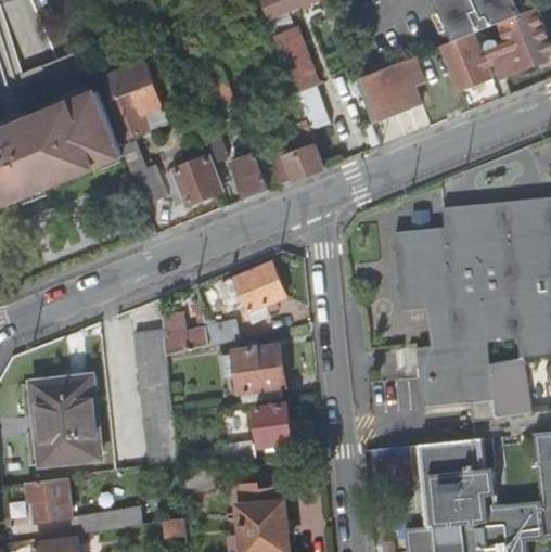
[(0,0),(0,27),(5,26),(16,66),(51,58),(35,0),(0,0)]
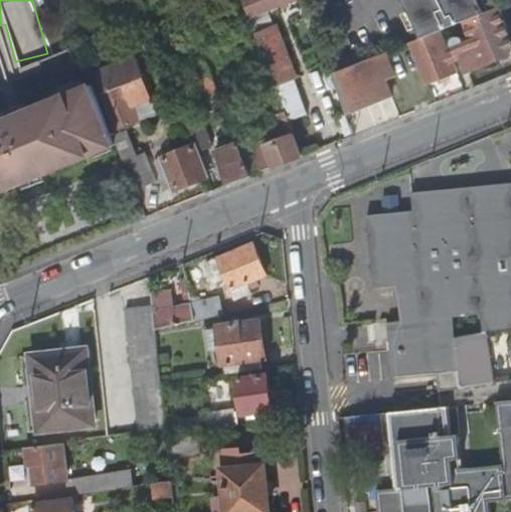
[(238,0),(245,19),(293,0),(238,0)]
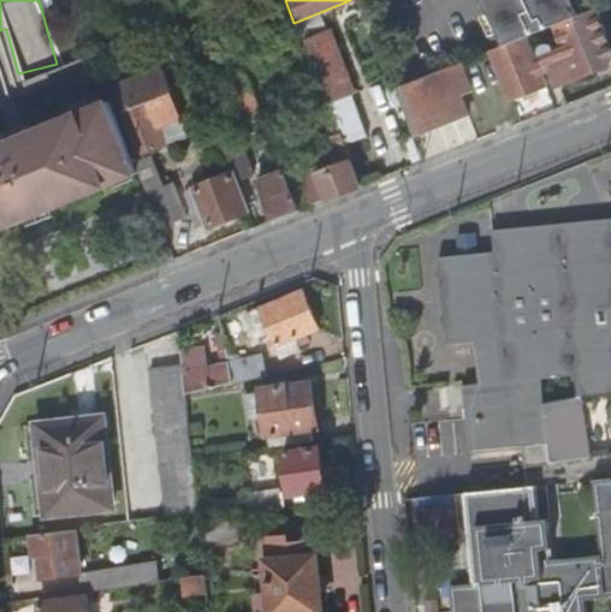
[(481,0),(488,13),(480,18),(490,37),(498,34),(505,47),(526,37),(555,23),(580,11),(575,0),(481,0)]
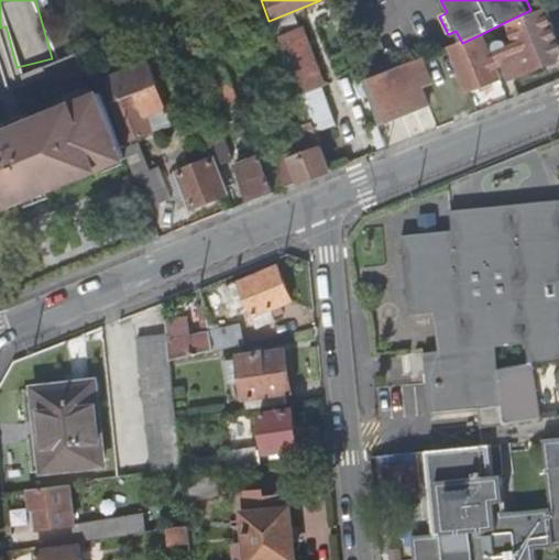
[(558,52),(558,46),(543,7),(530,10),(507,21),(521,52),(501,59),(510,79),(555,62),(558,52)]
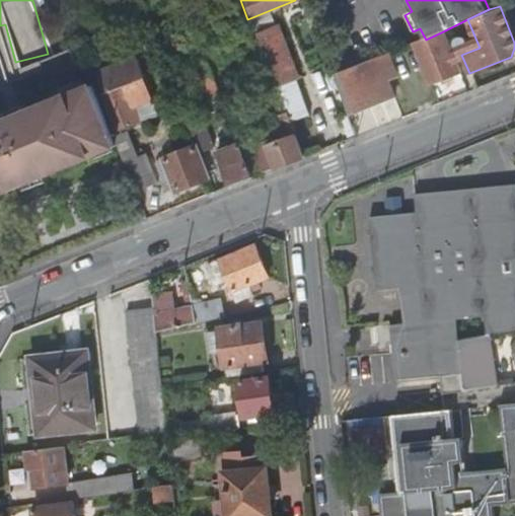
[(270,29),(254,35),(275,89),(291,83),(270,29)]
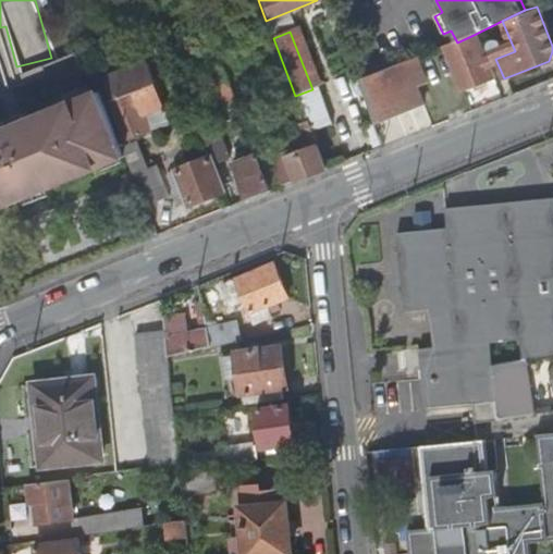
[(494,78),(476,34),(457,42),(444,46),(463,90),(494,78)]
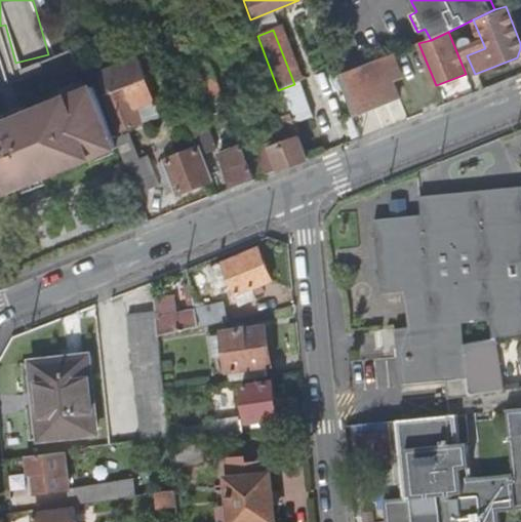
[(391,54),(333,78),(350,118),(398,99),(391,82),(400,78),(391,54)]
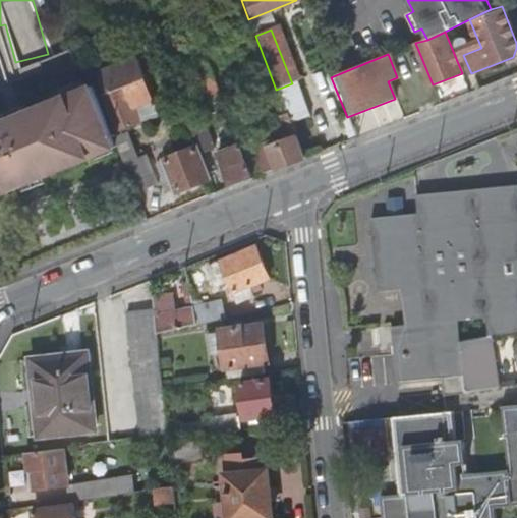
[(212,113),(225,108),(204,56),(191,60),(212,113)]
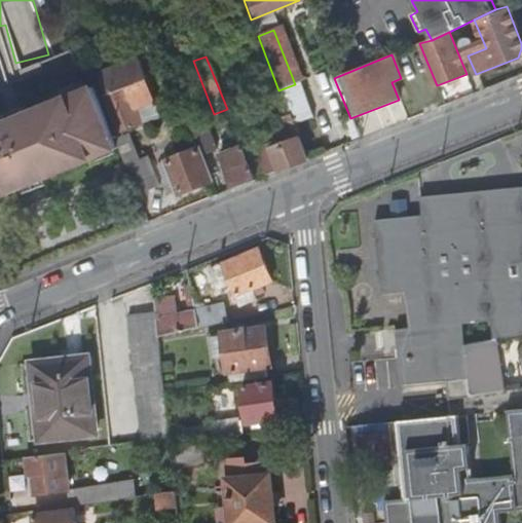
[(136,58),(95,74),(117,132),(133,125),(126,110),(153,101),(136,58)]
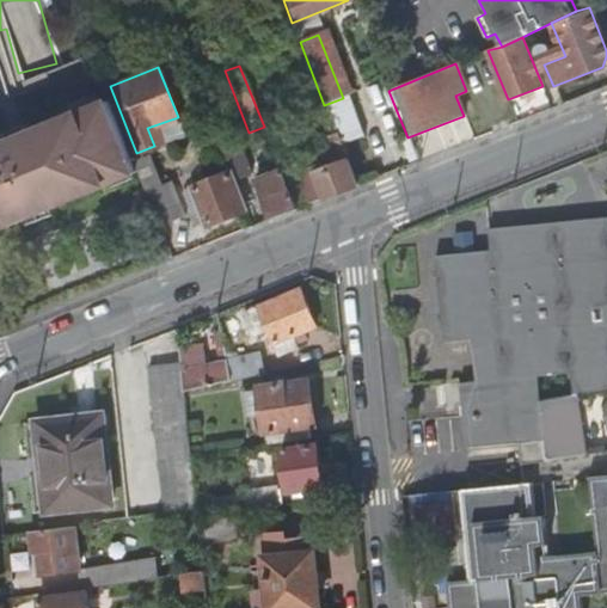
[(89,114),(106,108),(103,99),(79,109),(80,114),(87,111),(89,114)]
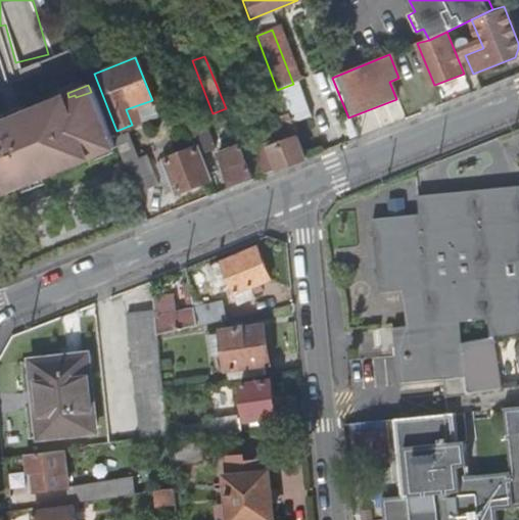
[(0,199),(119,153),(112,139),(93,91),(91,92),(76,97),(75,95),(68,97),(28,113),(24,115),(26,122),(14,127),(13,124),(4,128),(0,135),(0,199)]
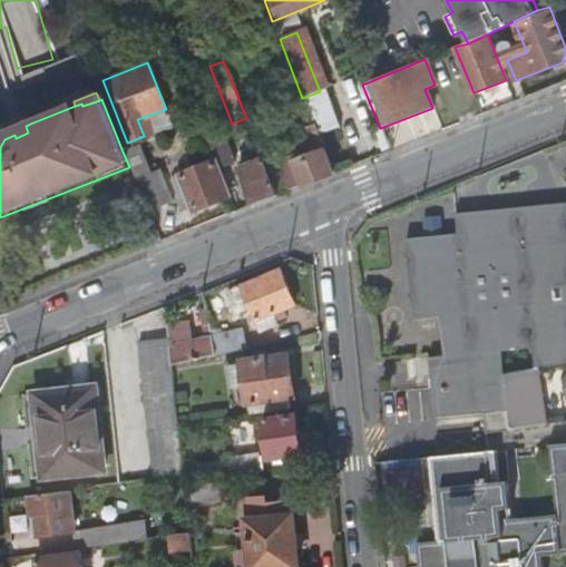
[(280,167),(288,189),(332,172),(306,108),(299,110),(314,153),(280,167)]
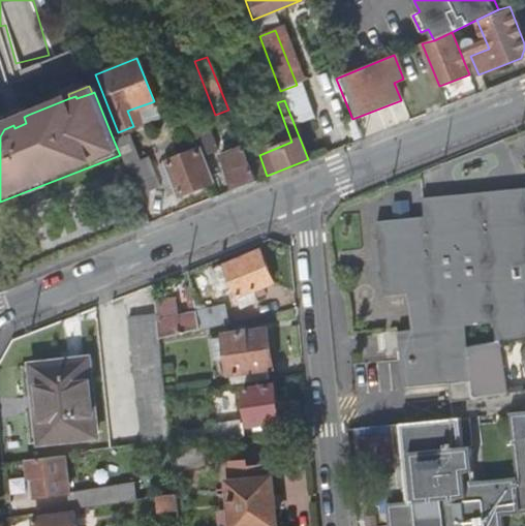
[(24,117),(28,115),(25,109),(0,118),(0,136),(4,129),(13,125),(14,128),(26,123),(24,117)]
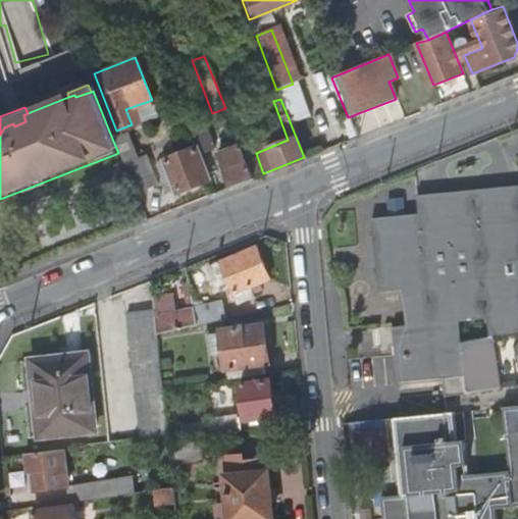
[(186,127),(193,146),(197,156),(212,150),(202,122),(186,127)]
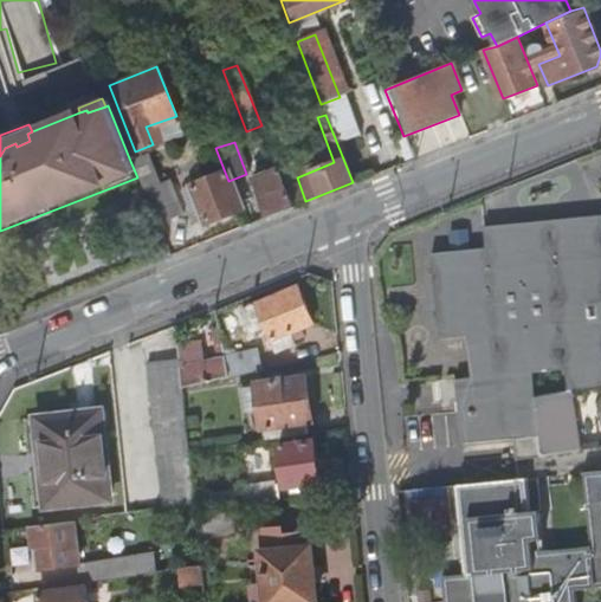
[(144,156),(130,161),(137,177),(156,226),(182,217),(168,181),(155,185),(144,156)]
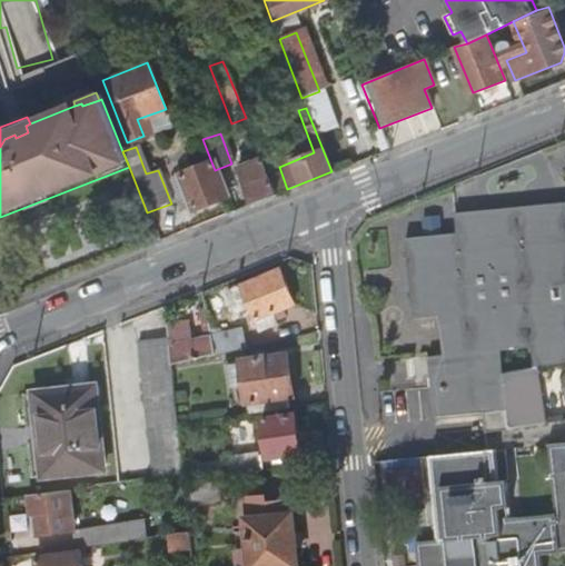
[(236,168),(249,204),(276,194),(261,158),(236,168)]
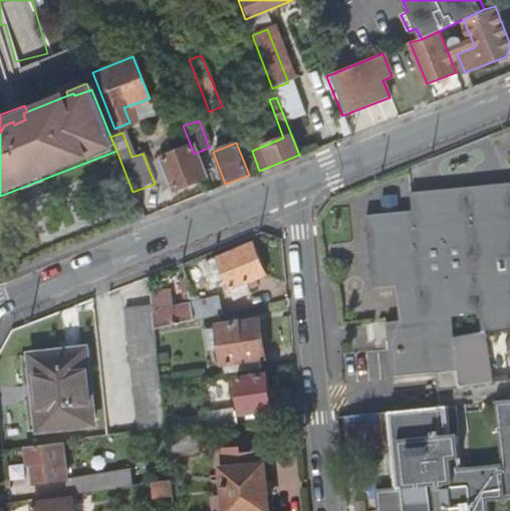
[(171,190),(203,177),(194,154),(190,144),(158,157),(171,190)]
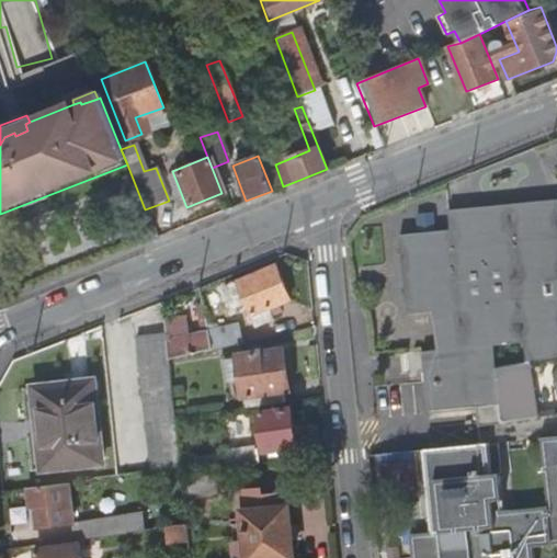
[(442,346),(433,348),(436,363),(425,365),(433,408),(482,400),(487,423),(499,421),(493,365),(515,363),(556,356),(556,298),(555,299),(552,282),(556,281),(556,188),(446,206),(450,226),(396,235),(409,314),(435,309),(442,346)]
